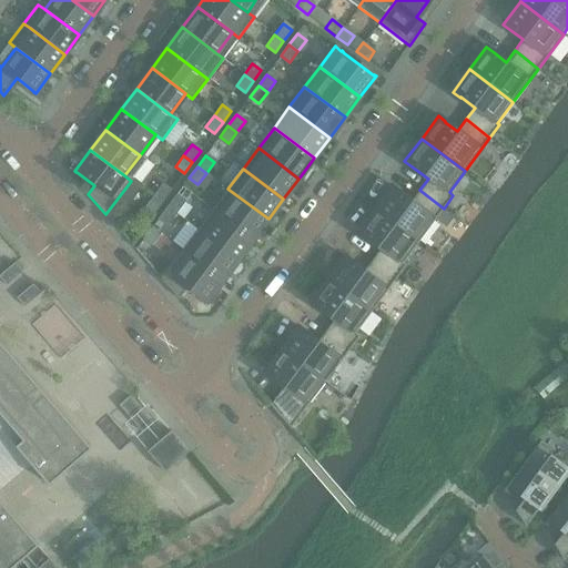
[(162,202),(170,192),(171,191),(162,184),(153,195),(162,202)]
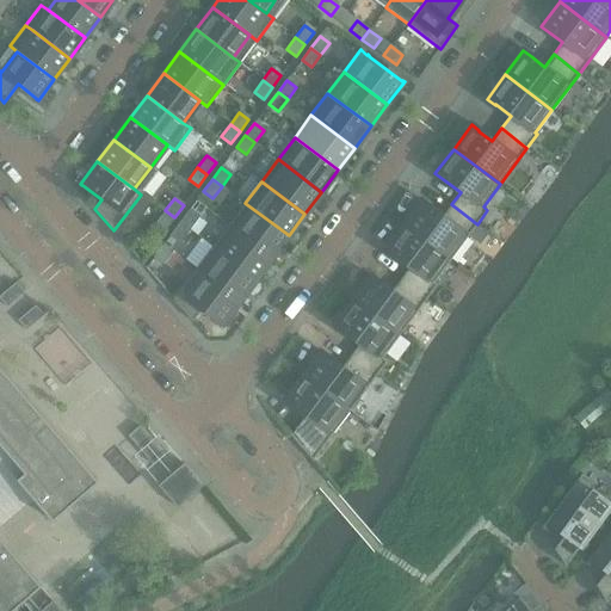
[(450,260),(477,224),(451,204),(442,217),(429,207),(430,207),(421,201),(403,224),(443,254),(450,260)]
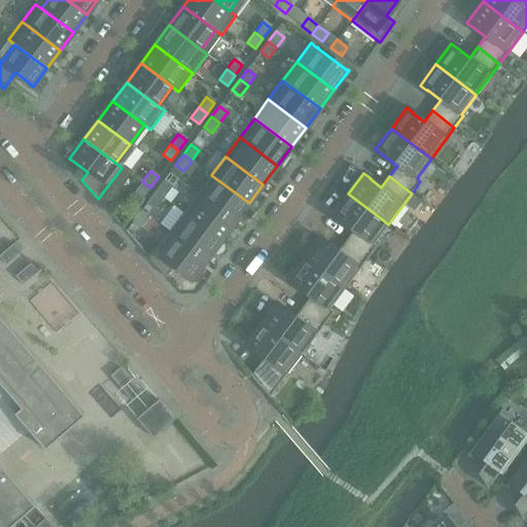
[(249,203),(211,175),(197,195),(235,222),(249,203)]
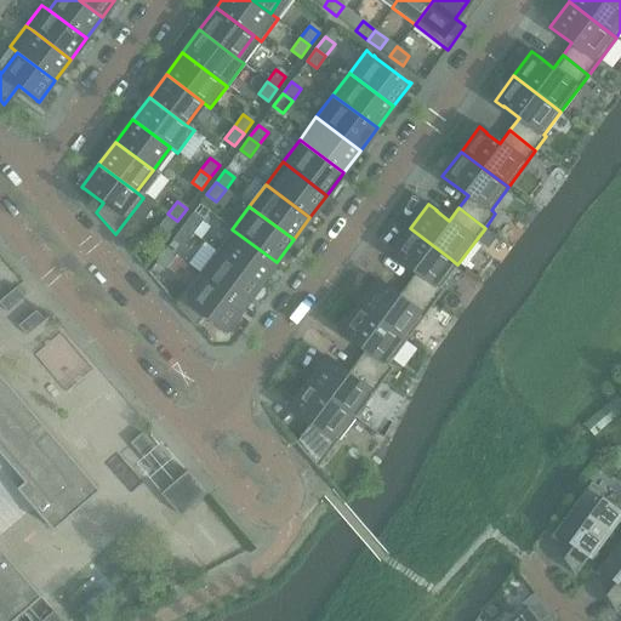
[(169,233),(177,221),(167,214),(159,226),(169,233)]
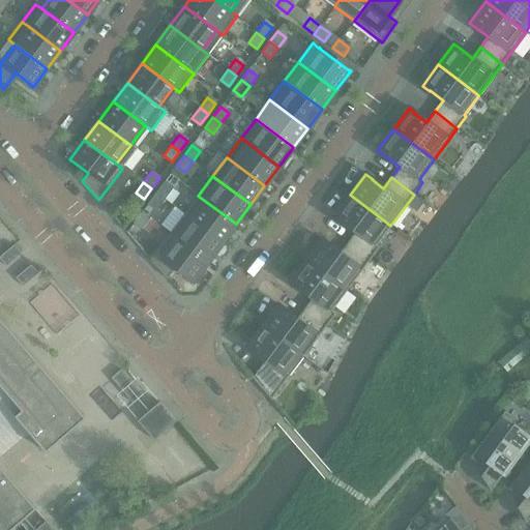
[(165,199),(172,189),(164,183),(156,193),(165,199)]
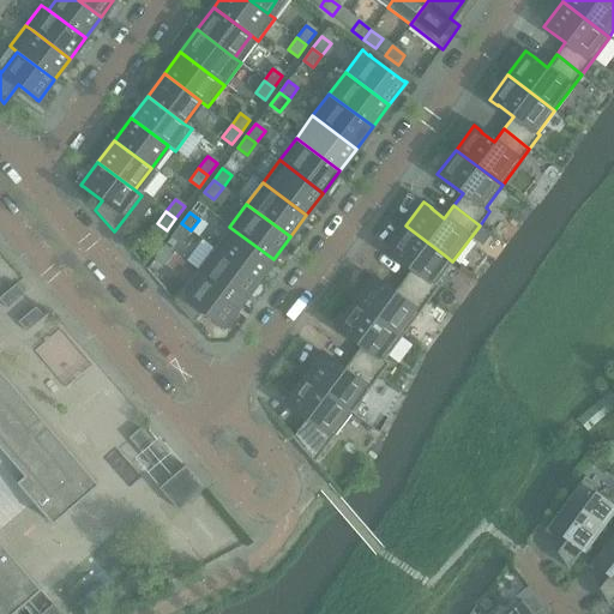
[(181,242),(191,230),(181,223),(172,235),(181,242)]
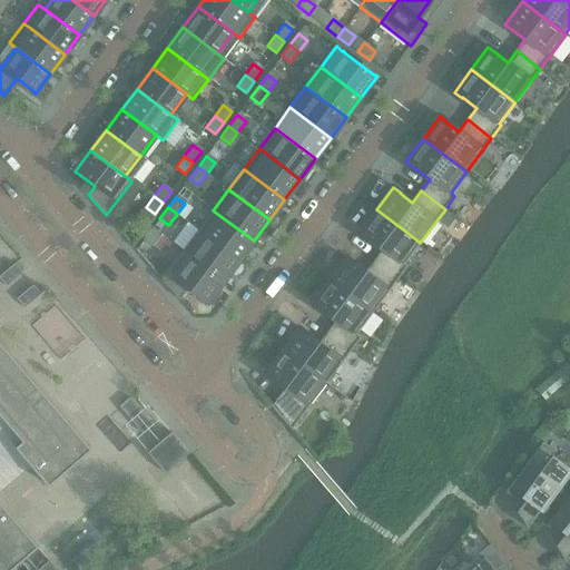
[(420,243),(413,237),(376,209),(360,233),(366,238),(366,237),(382,249),(373,261),(397,279),(408,266),(404,264),(420,243)]
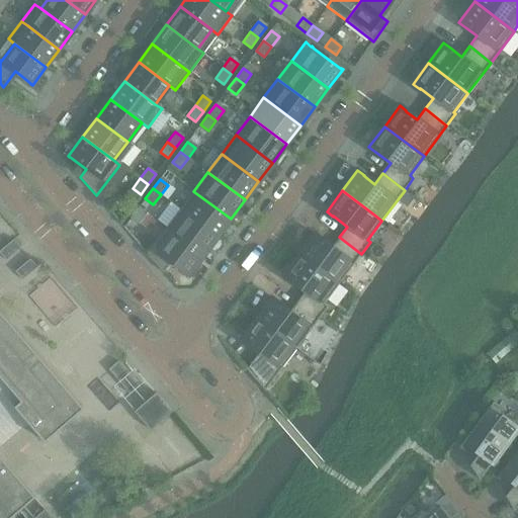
[(231,219),(193,191),(180,209),(217,237),(231,219)]
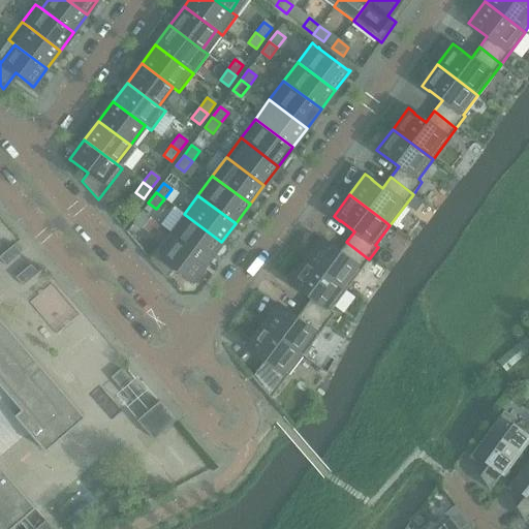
[(142,227),(150,217),(142,212),(133,222),(142,227)]
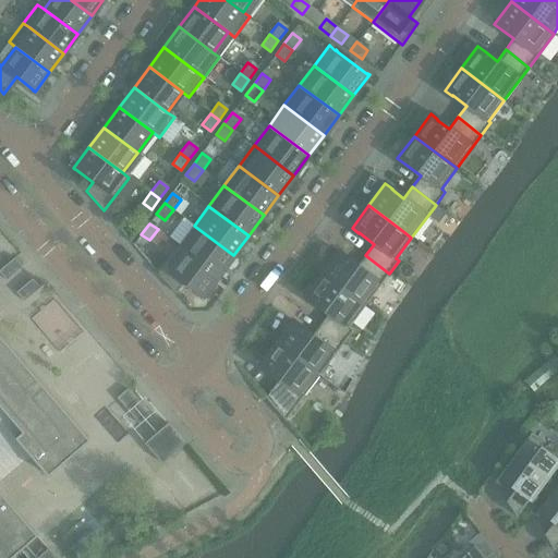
[(233,255),(194,226),(179,245),(218,276),(233,255)]
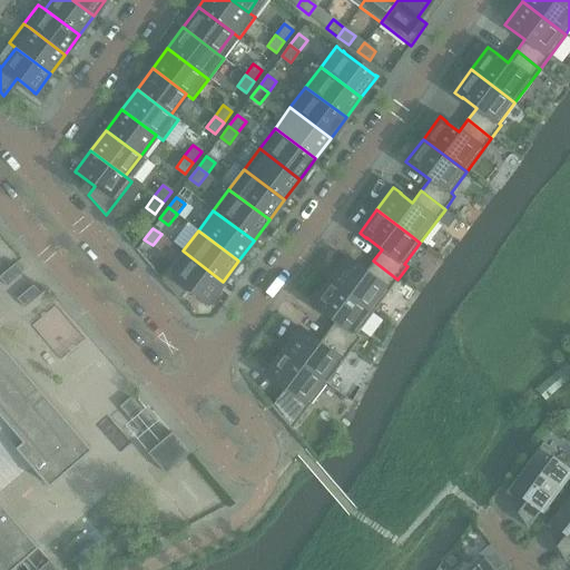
[(223,282),(183,251),(161,279),(179,301),(188,288),(206,302),(205,302),(207,303),(223,282)]
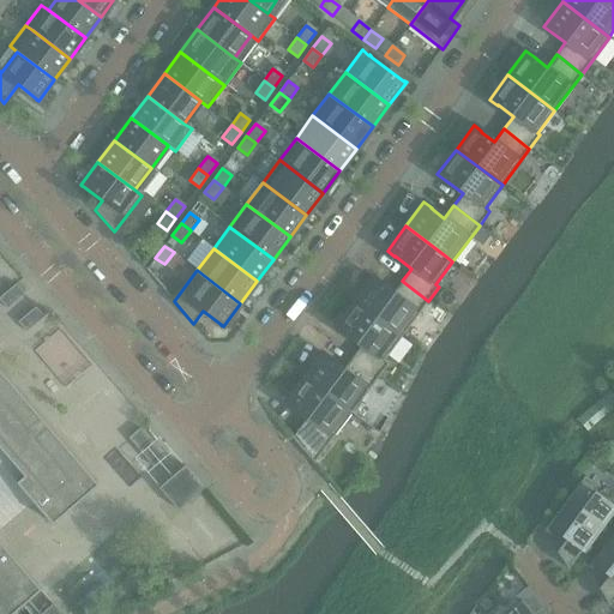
[(401,337),(428,301),(402,281),(392,294),(380,283),(372,277),(354,301),(393,331),(401,337)]
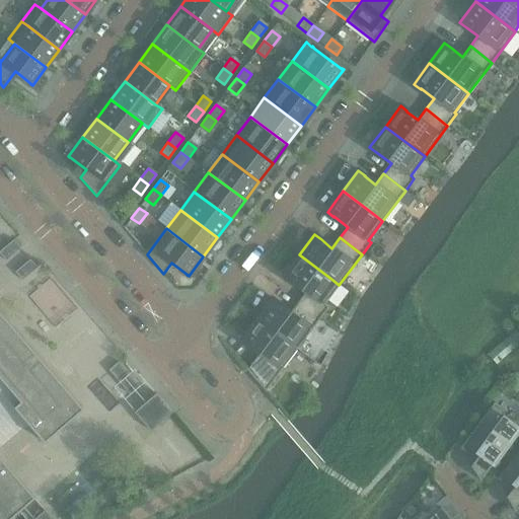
[(0,254),(5,262),(19,249),(20,248),(13,240),(0,250),(0,254)]
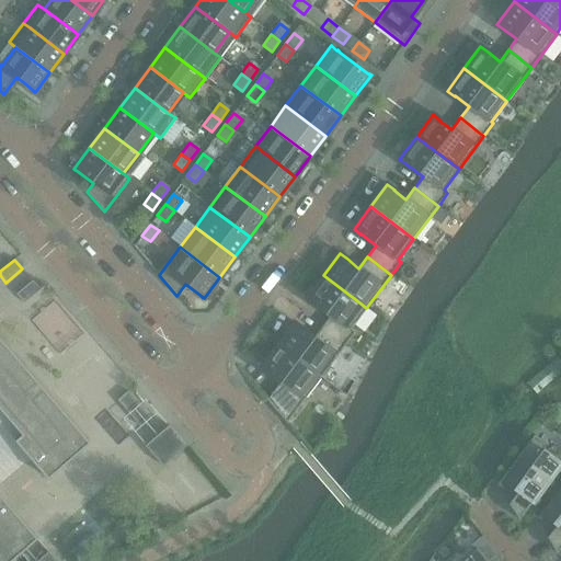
[(366,308),(359,302),(323,275),(307,298),(313,304),(315,302),(331,315),(322,327),(345,344),(355,332),(351,329),(366,308)]
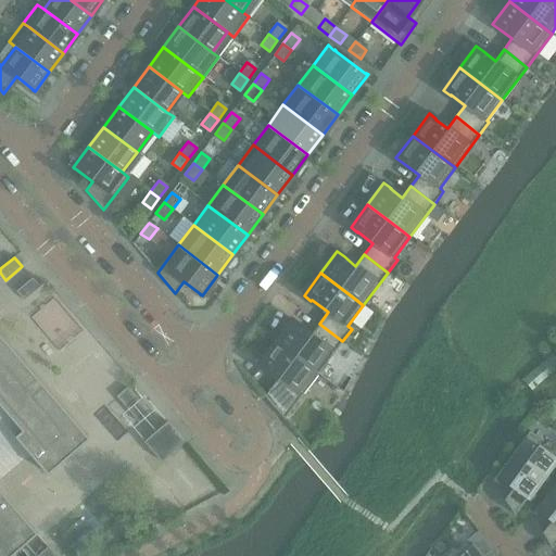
[(24,301),(39,287),(32,278),(16,292),(24,301)]
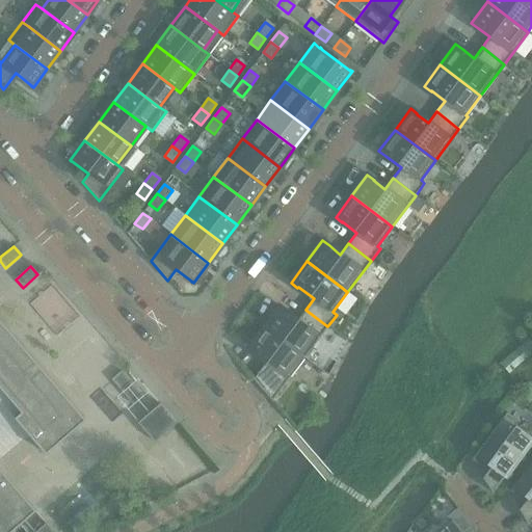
[(304,358),(327,326),(306,310),(297,320),(286,312),(280,307),(263,327),(304,358)]
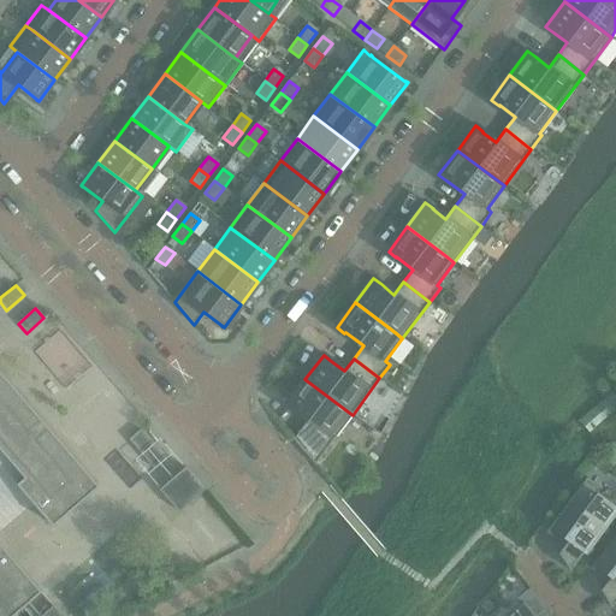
[(98,485),(0,372),(0,615),(11,615),(41,592),(0,544),(0,521),(25,495),(51,525),(98,485)]
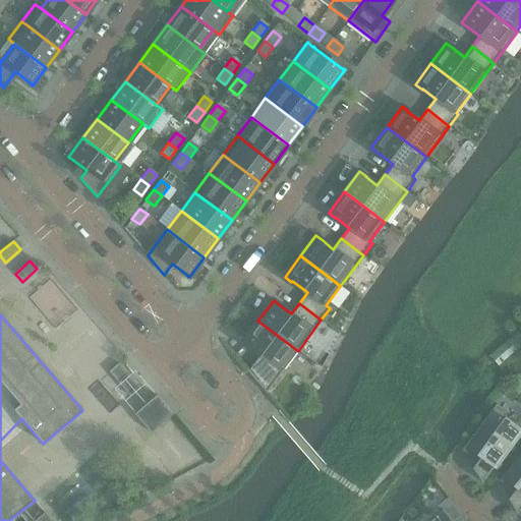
[(266,393),(298,351),(257,321),(242,341),(249,346),(261,354),(247,371),(266,393)]
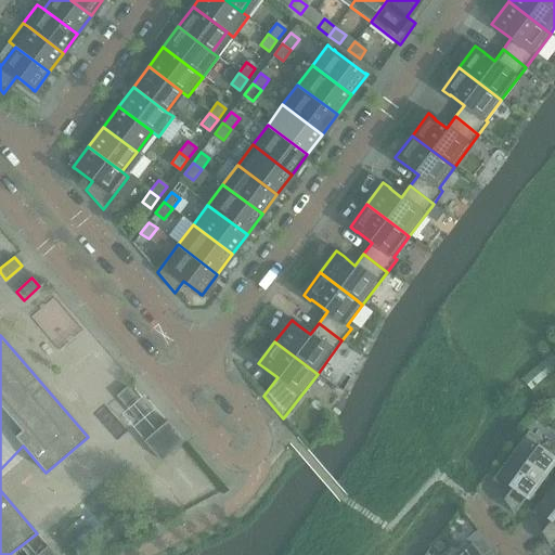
[(530,390),(554,368),(554,358),(551,353),(521,379),(530,390)]
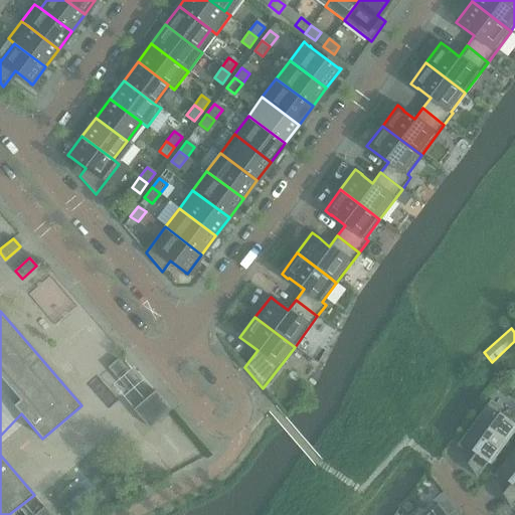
[(131,375),(118,360),(117,359),(108,367),(122,384),(131,375)]
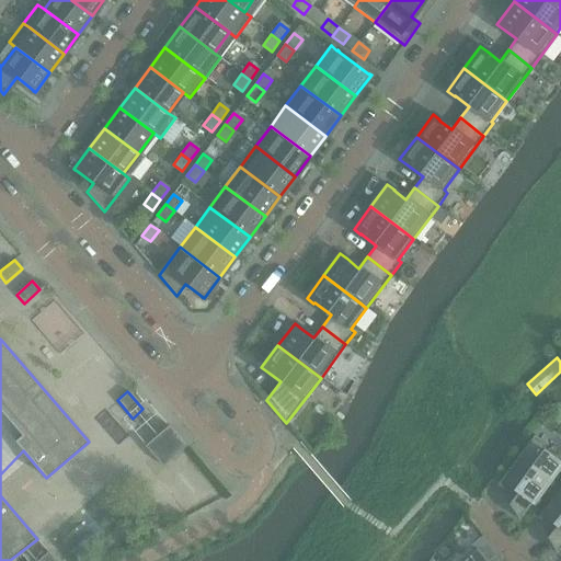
[(140,427),(150,418),(142,409),(133,419),(140,427)]
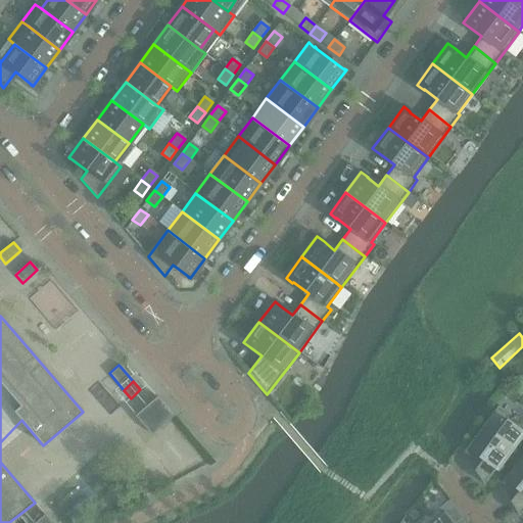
[(151,434),(174,416),(157,396),(135,416),(151,434)]
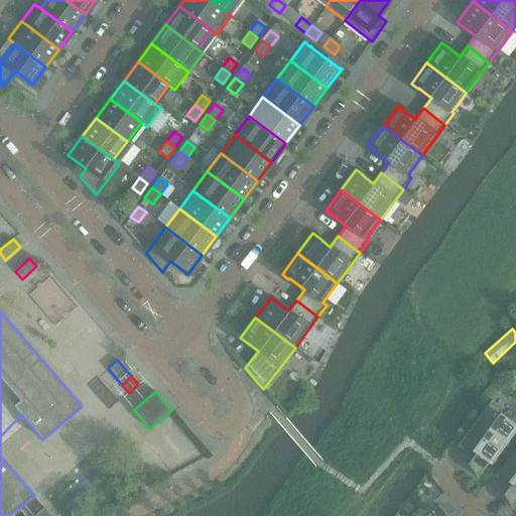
[(501,445),(515,426),(499,413),(502,409),(491,400),(458,445),(472,457),(468,464),(467,464),(477,478),(489,462),(491,464),(504,446),(501,445)]
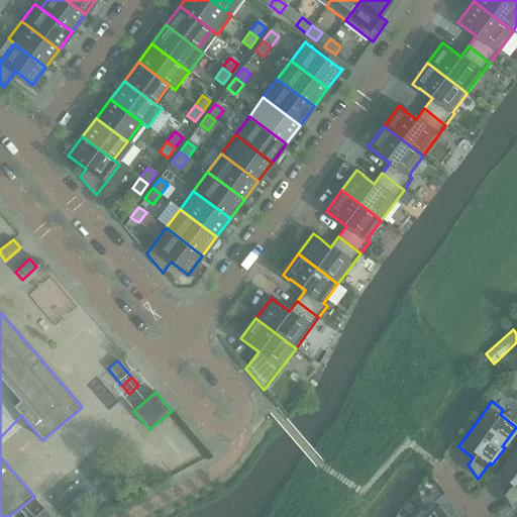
[(516,449),(495,477),(509,489),(504,495),(503,495),(512,510),(516,504),(516,449)]
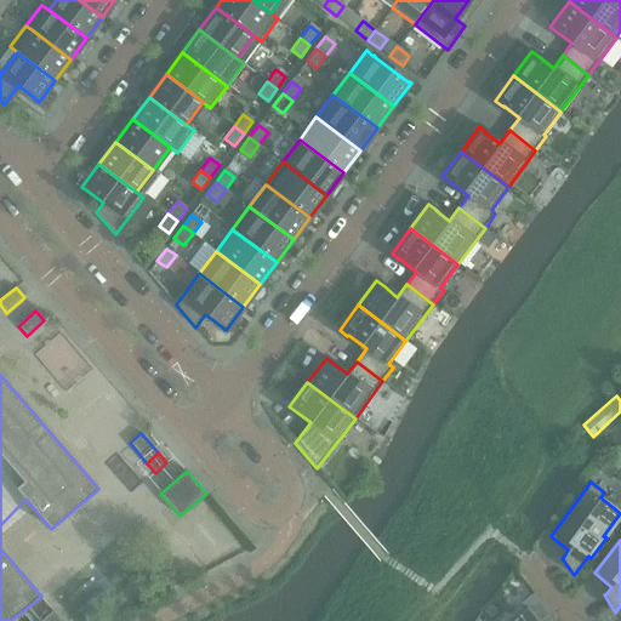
[(556,620),(534,593),(520,604),(525,609),(510,620),(556,620)]
